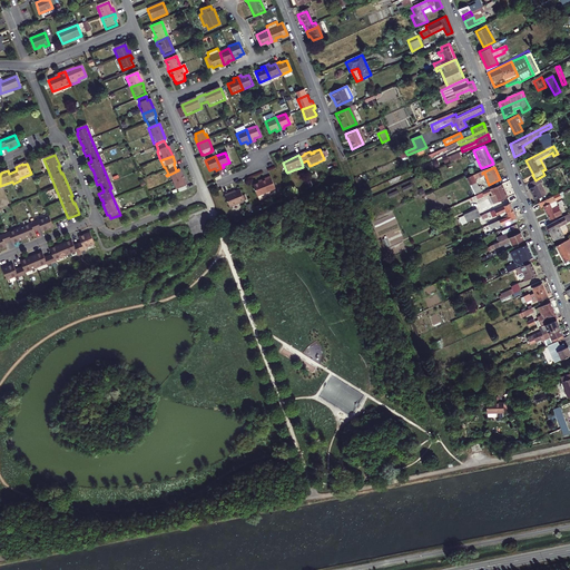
[(178,170),(167,176),(174,192),(175,190),(183,187),(185,186),(178,170)]
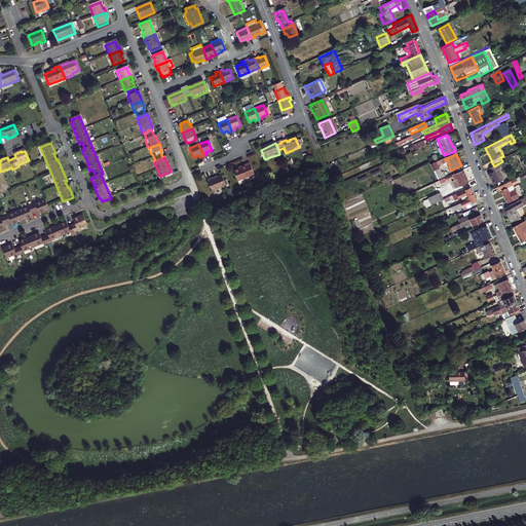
[(431,164),(438,179),(444,176),(442,172),(441,173),(438,165),(445,162),(444,159),(431,164)]
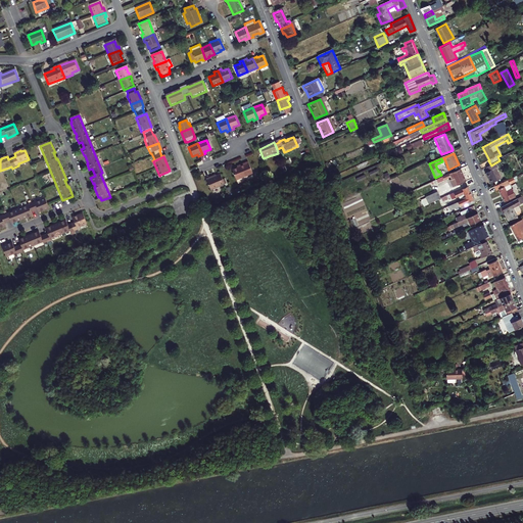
[(250,176),(245,163),(240,165),(241,167),(229,172),(234,182),(250,176)]
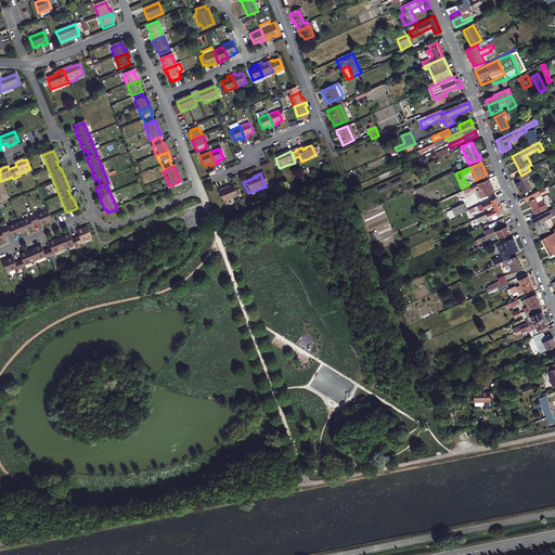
[(519,190),(529,185),(526,180),(527,179),(526,177),(518,181),(519,182),(516,183),(519,190)]
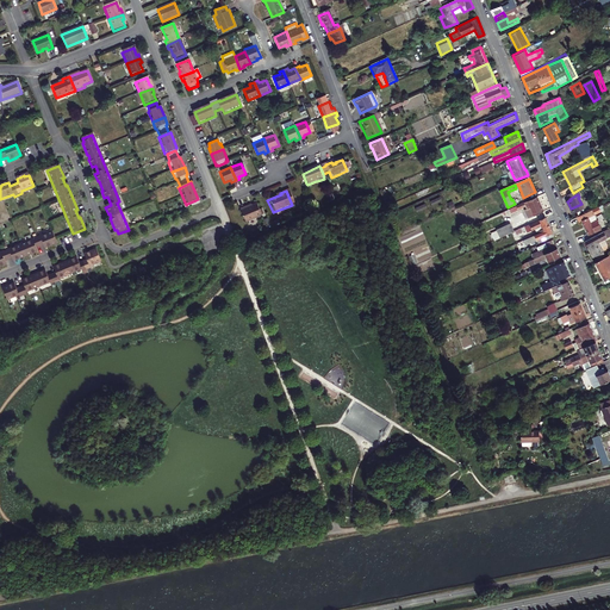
[(545,212),(537,197),(506,210),(509,215),(527,206),(533,217),(545,212)]
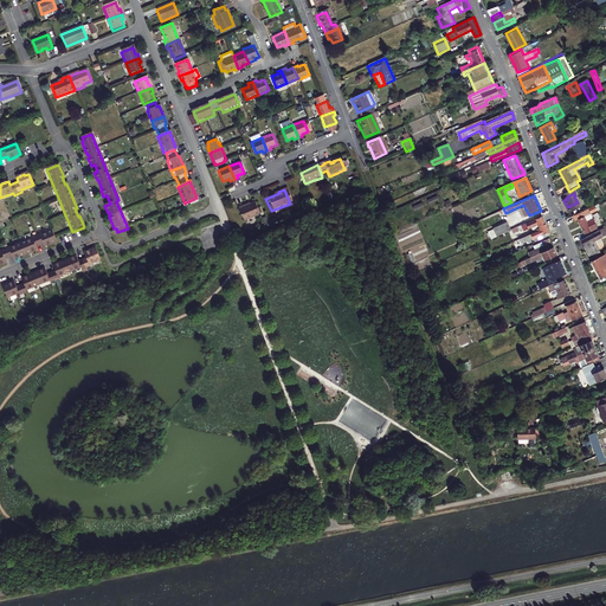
[(580,208),(578,202),(567,207),(571,213),(580,208)]
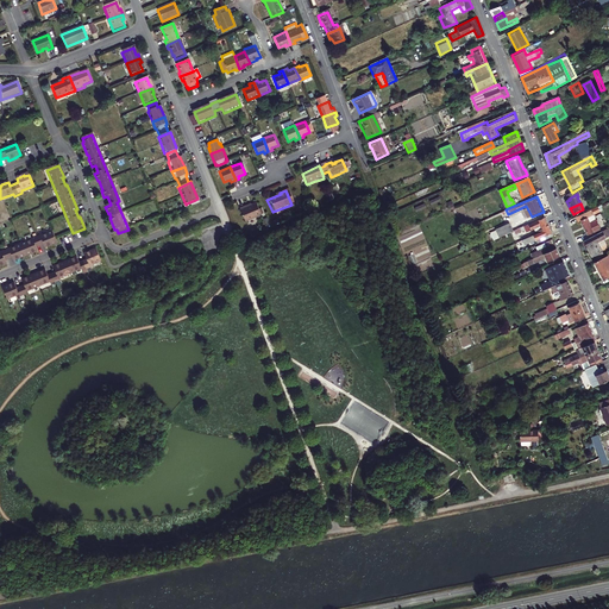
[(242,209),(237,211),(243,224),(258,217),(253,205),(243,209),(242,209)]
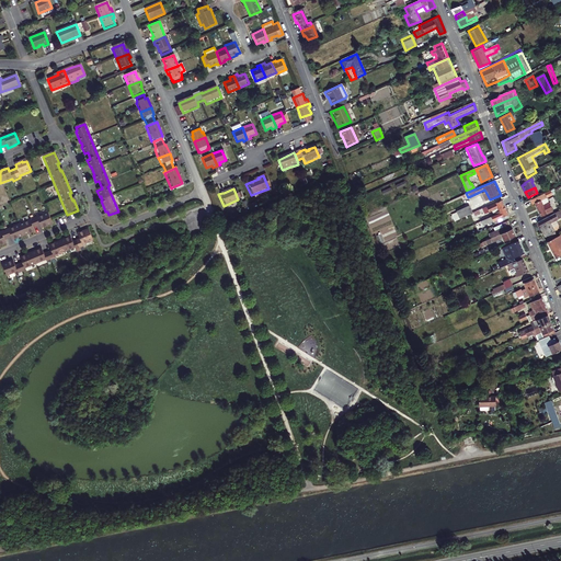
[(553,196),(550,191),(529,201),(531,206),(535,204),(541,217),(552,212),(549,204),(544,206),(540,201),(546,197),(547,199),(553,196)]
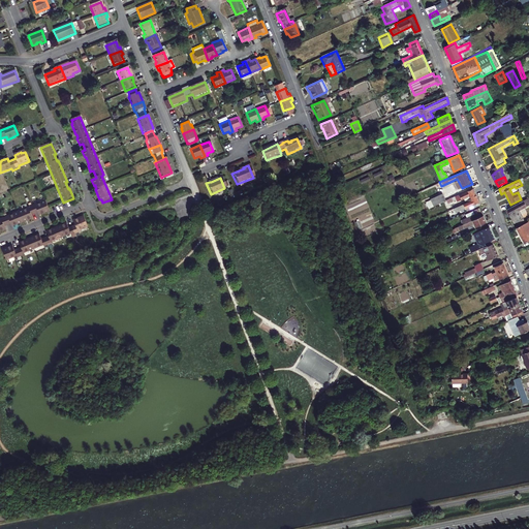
[(439,187),(437,183),(423,190),(425,193),(439,187)]
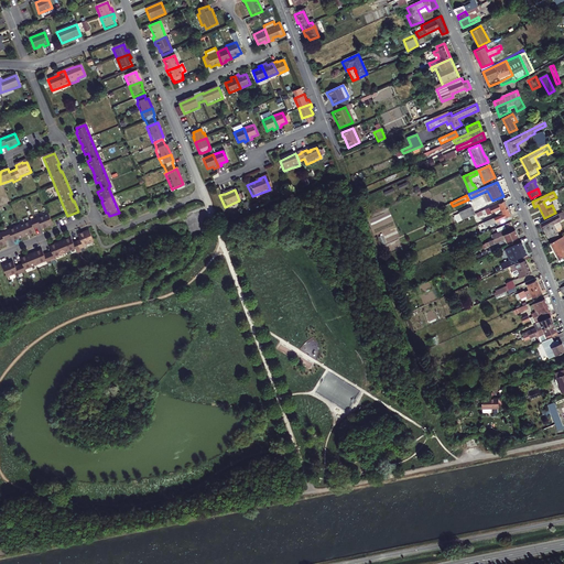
[(505,210),(508,208),(505,203),(487,210),(490,217),(492,216),(491,213),(497,210),(499,215),(506,213),(505,210)]
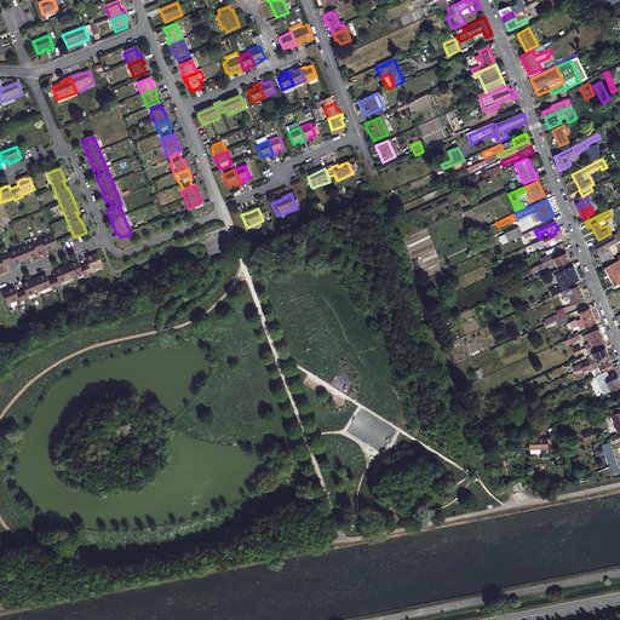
[(505,235),(509,241),(522,235),(520,228),(505,235)]
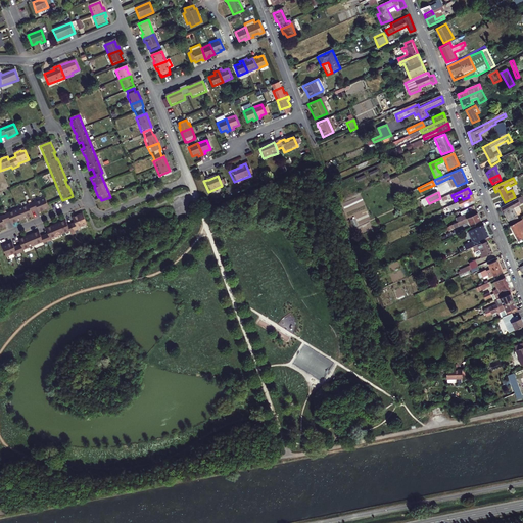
[(475,203),(471,193),(468,195),(469,197),(463,199),(445,206),(447,210),(452,208),(453,210),(466,204),(466,206),(475,203)]
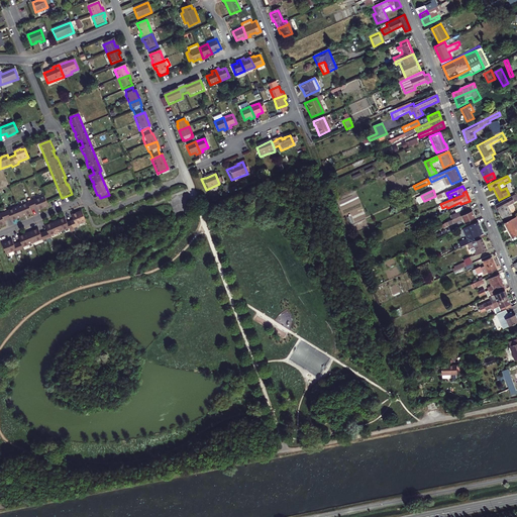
[(516,192),(495,204),(503,219),(512,214),(508,205),(516,200),(516,192)]
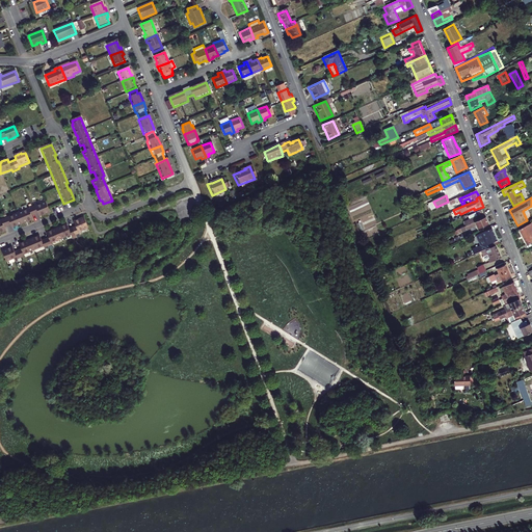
[(45,203),(0,220),(0,233),(5,232),(4,229),(10,225),(11,229),(18,225),(18,224),(26,221),(26,222),(32,220),(31,217),(37,214),(40,217),(46,214),(49,212),(45,203)]
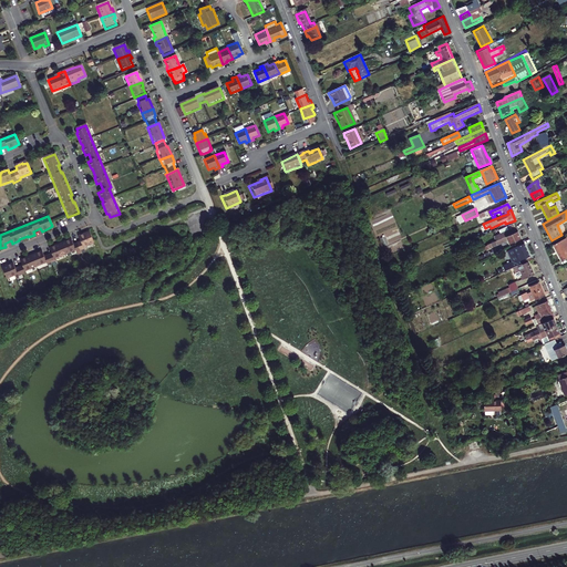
[(497,240),(518,230),(515,223),(508,226),(511,229),(495,237),(497,240)]
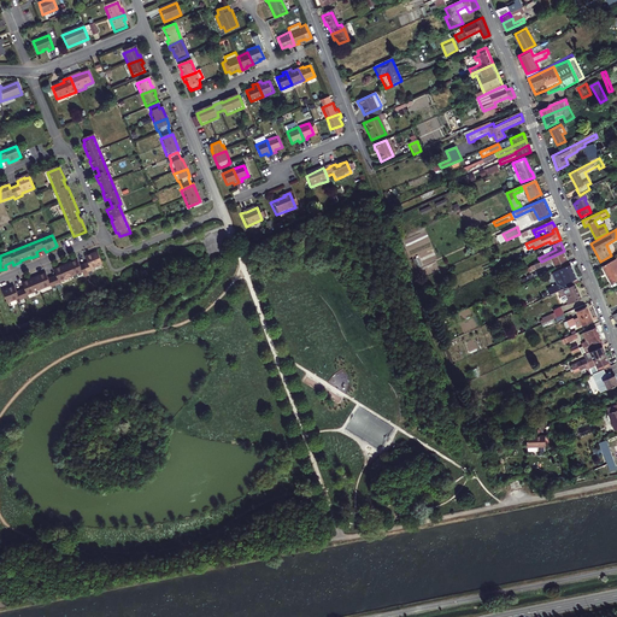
[(564,251),(541,262),(544,266),(553,263),(554,265),(569,259),(564,251)]
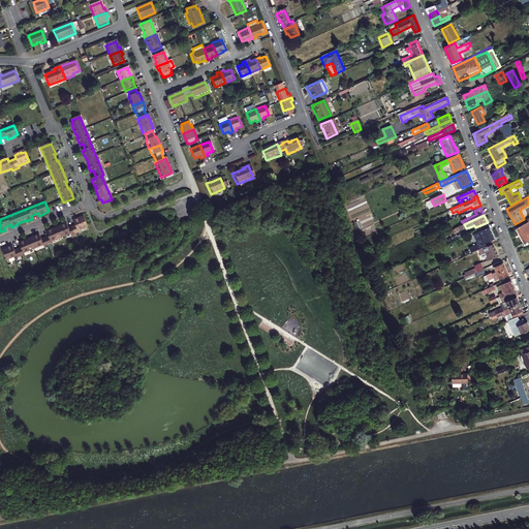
[(5,248),(1,250),(5,259),(16,255),(16,257),(23,254),(22,252),(42,244),(43,246),(50,243),(50,241),(69,232),(70,235),(78,231),(76,230),(87,225),(83,216),(79,218),(79,217),(75,218),(72,220),(73,223),(66,225),(65,222),(63,223),(59,225),(59,226),(52,229),(52,228),(44,230),(47,234),(39,237),(38,234),(32,237),(25,241),(24,240),(18,242),(19,245),(12,248),(11,245),(4,248),(5,248)]
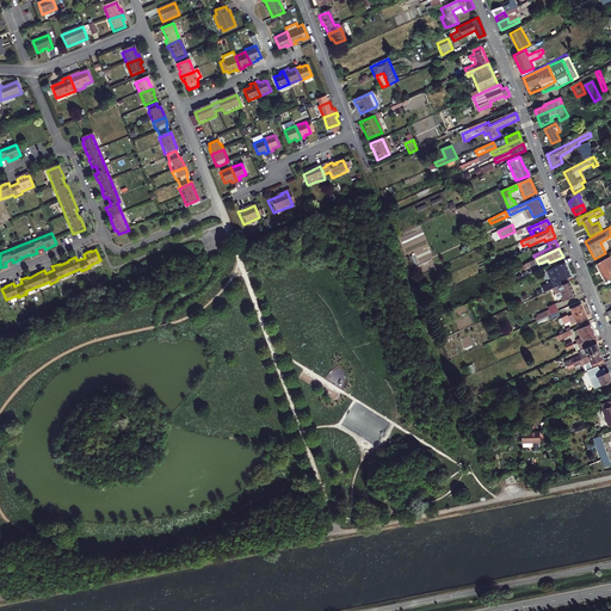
[(610,255),(597,263),(604,281),(610,277),(610,255)]
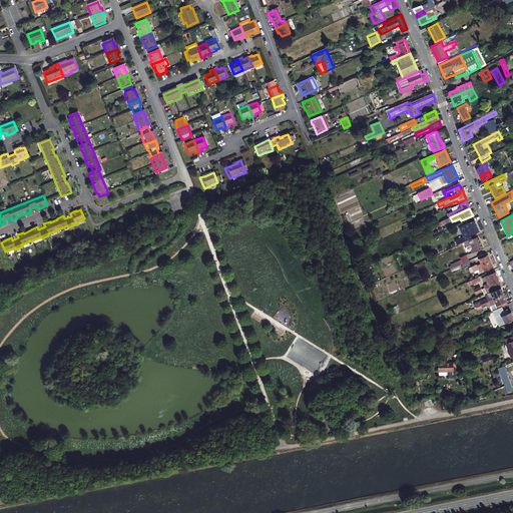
[(473,237),(482,233),(476,220),(466,224),(470,233),(464,236),(465,237),(463,238),(464,241),(465,240),(473,237)]
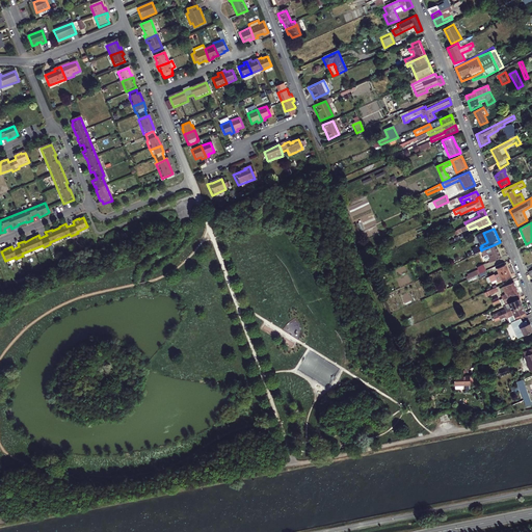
[(502,257),(496,245),(491,247),(490,246),(482,249),(485,255),(488,254),(490,257),(489,258),(491,262),(502,257)]
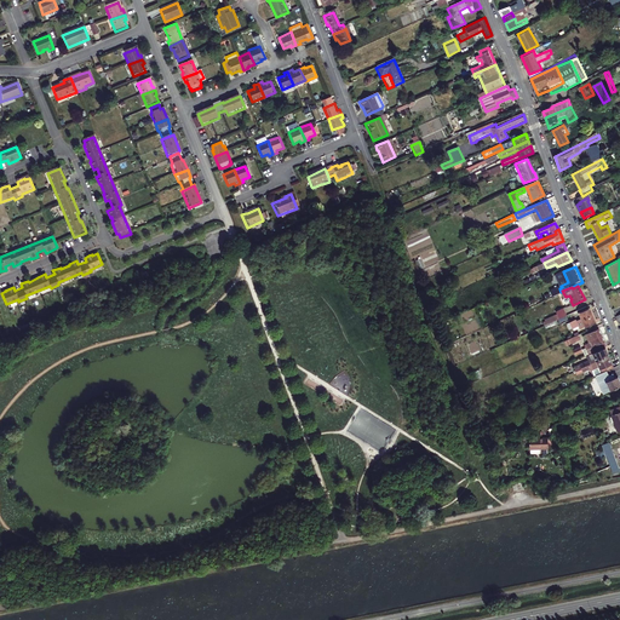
[(557,311),(561,319),(568,315),(564,308),(557,311)]
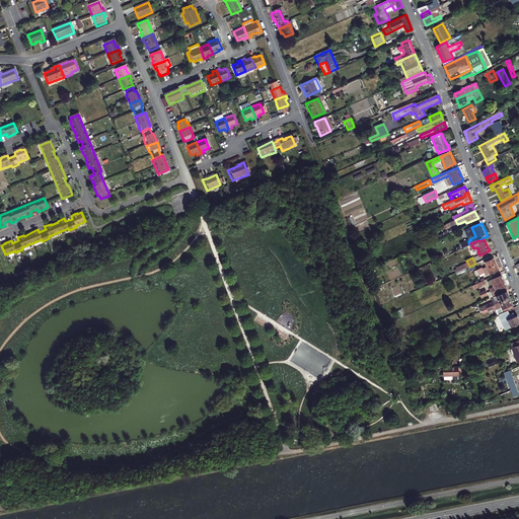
[(495,258),(487,262),(489,267),(485,269),(485,267),(476,270),(479,276),(487,272),(488,275),(492,273),(493,274),(501,271),(495,258)]
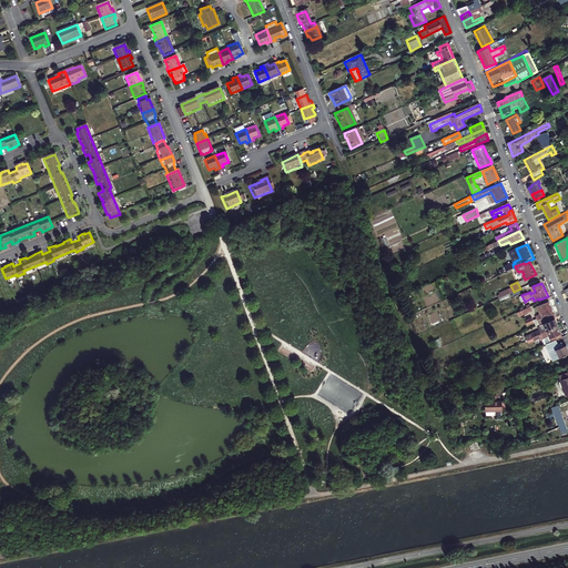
[(539,325),(558,316),(550,301),(539,306),(541,313),(538,315),(539,317),(535,320),(534,316),(527,320),(529,325),(537,321),(539,325)]
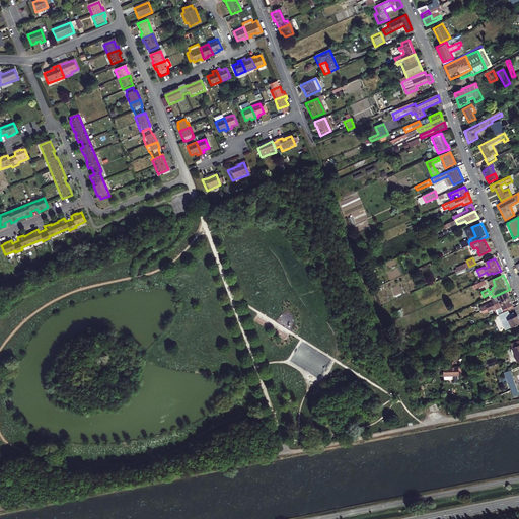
[(486,280),(474,285),(476,289),(488,284),(486,280)]
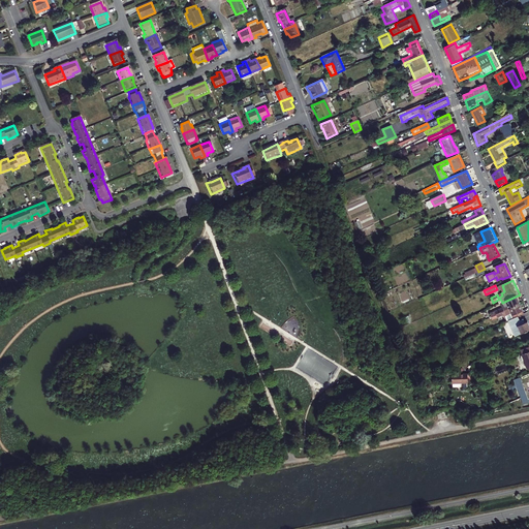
[(498,315),(505,311),(510,309),(522,304),(519,298),(502,305),(504,307),(496,311),(498,315)]
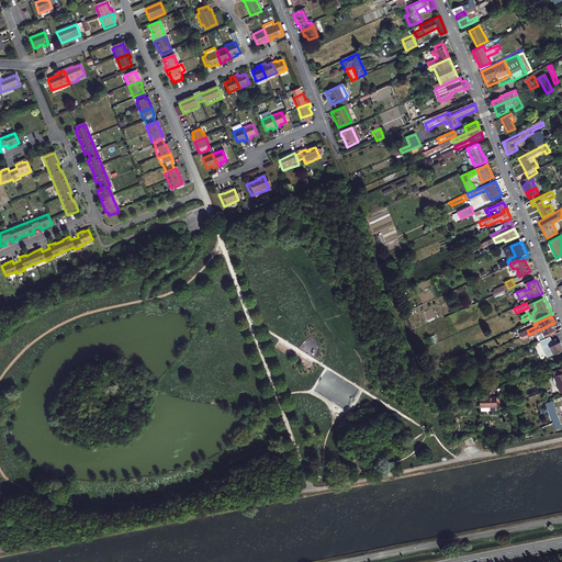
[(547,337),(553,334),(559,333),(554,323),(542,328),(547,337)]
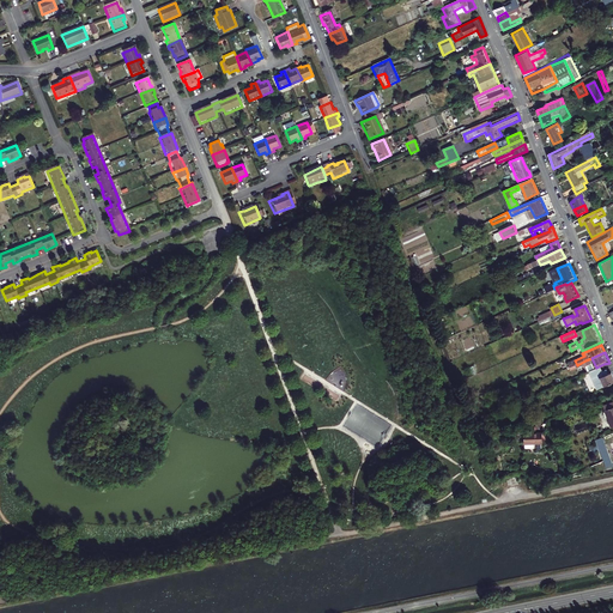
[(577,390),(572,392),(576,400),(612,383),(612,374),(612,372),(601,377),(604,382),(599,384),(598,383),(582,389),(583,392),(580,393),(577,390)]
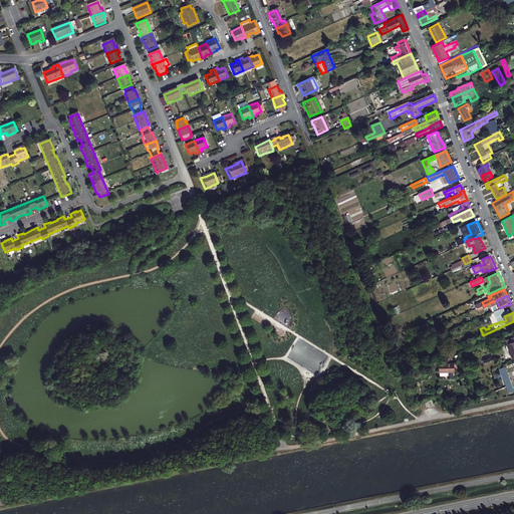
[(456,363),(440,363),(441,372),(456,371),(456,363)]
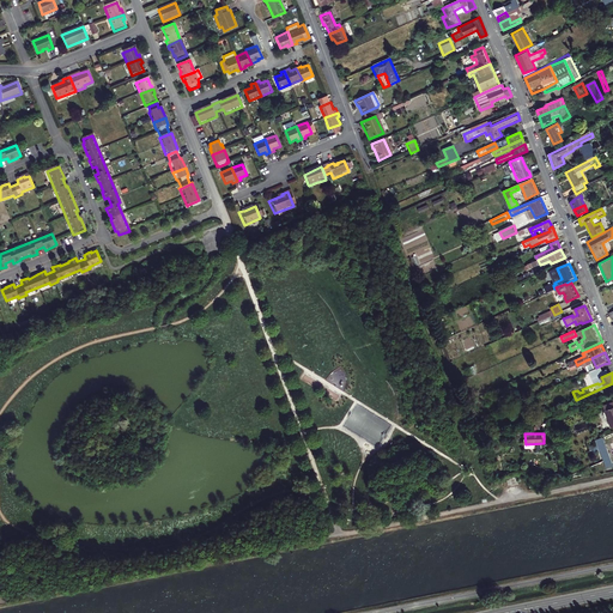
[(598,442),(607,461),(611,460),(612,459),(604,439),(598,442)]
